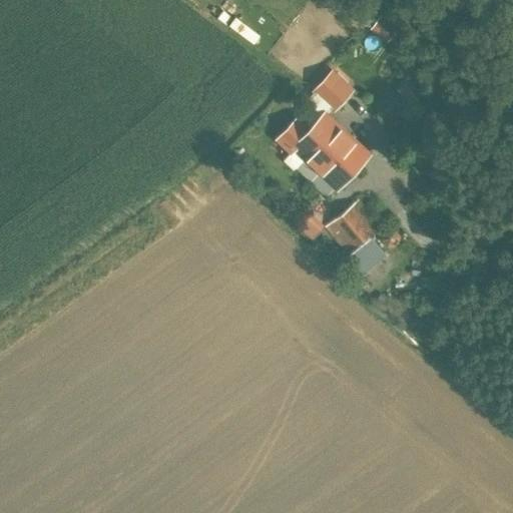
[(380,16),(371,27),(388,40),(396,29),(380,16)]
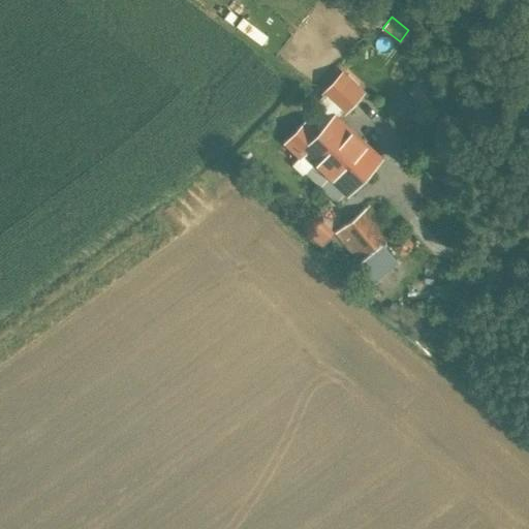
[(341,73),(324,92),(325,93),(343,110),(344,111),(362,92),(341,73)]
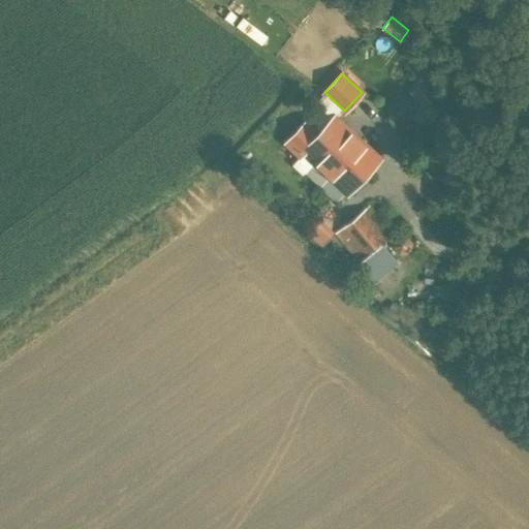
[(310,125),(318,133),(334,116),(335,118),(343,110),(325,93),(314,105),(322,113),(310,125)]
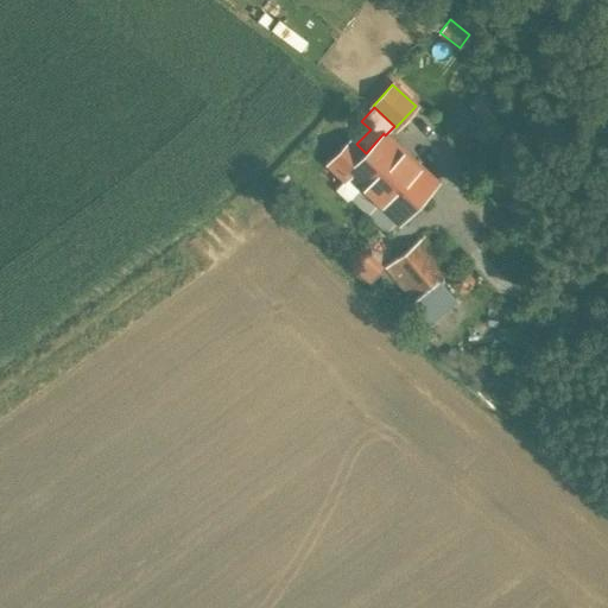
[(436,182),(385,135),(384,133),(366,153),(347,172),(349,173),(361,185),(379,201),(387,209),(399,221),(436,182)]
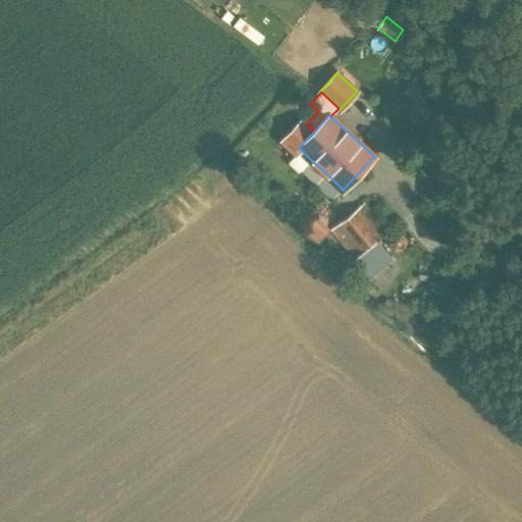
[(298,148),(314,132),(306,123),(302,119),(282,140),(297,153),(300,149),(298,148)]
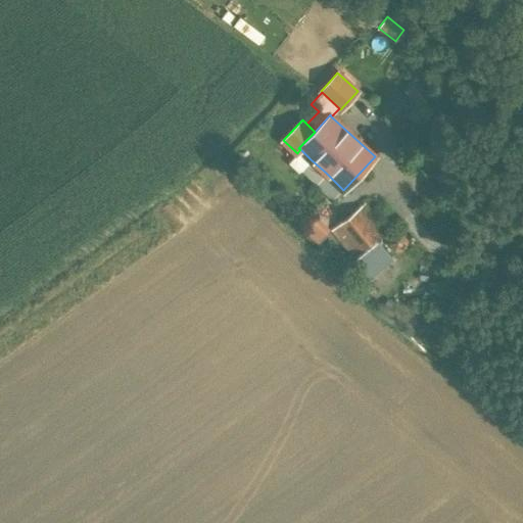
[(326,173),(311,159),(300,170),(316,183),(326,173)]
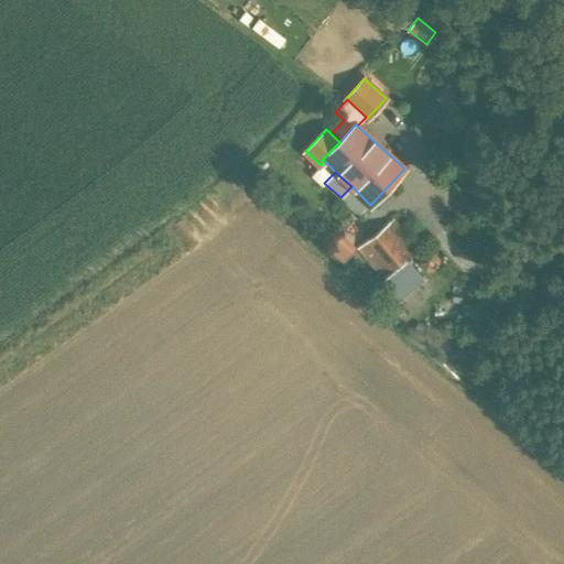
[(359,194),(351,186),(340,197),(349,206),(359,194)]
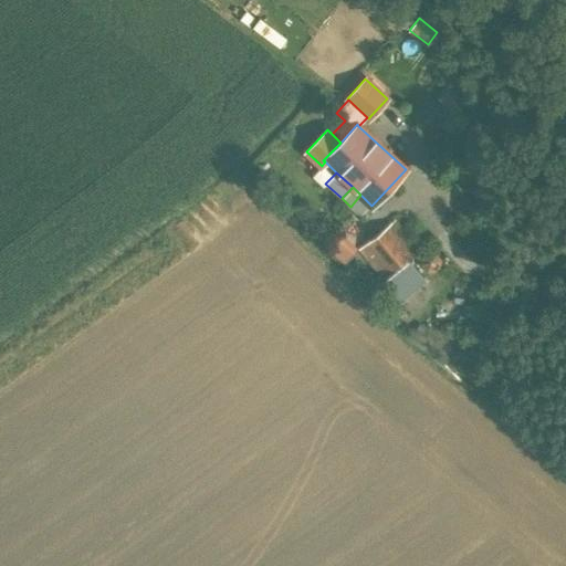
[(395,221),(360,248),(386,279),(419,251),(395,221)]
